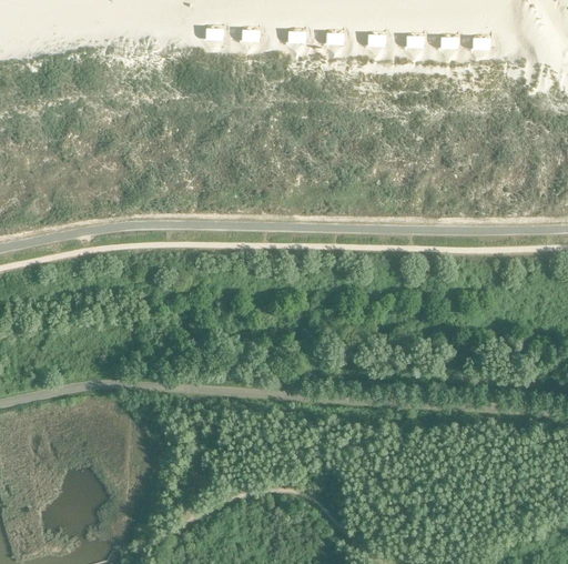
[(225,29),(206,28),(205,40),(224,40),(225,29)]
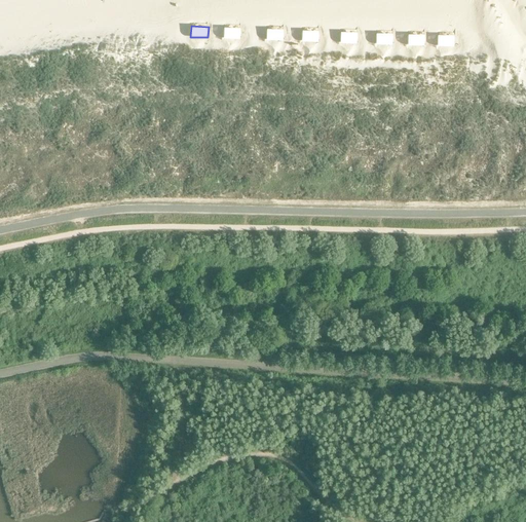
[(241,28),(223,27),(222,38),(240,39),(241,28)]
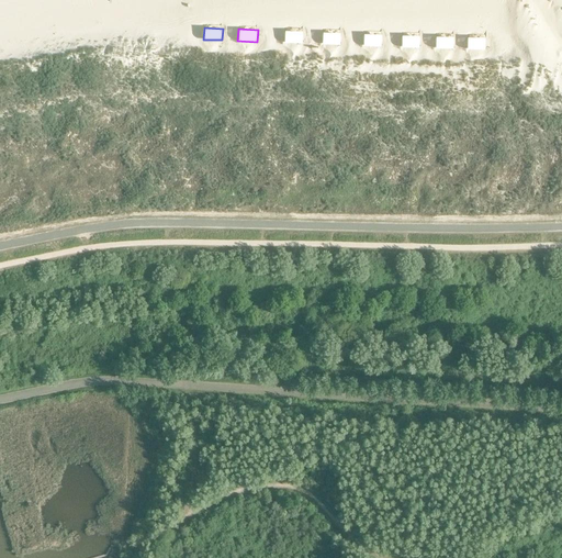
[(303,31),(284,31),(283,42),(303,43),(303,31)]
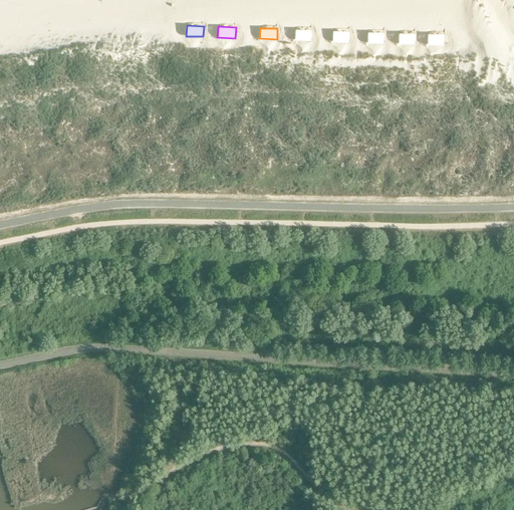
[(311,30),(295,29),(294,39),(311,40),(311,30)]
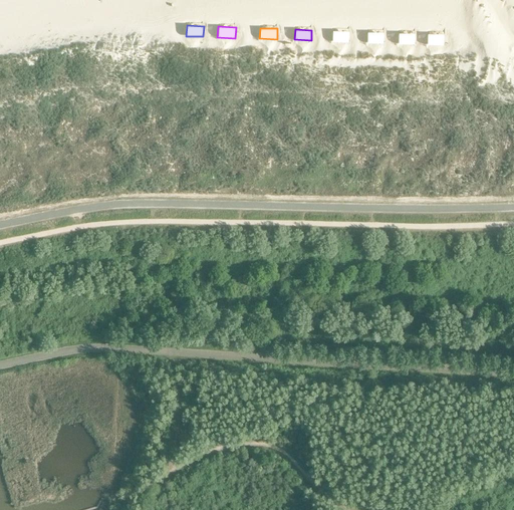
[(349,31),(331,31),(332,41),(349,42),(349,31)]
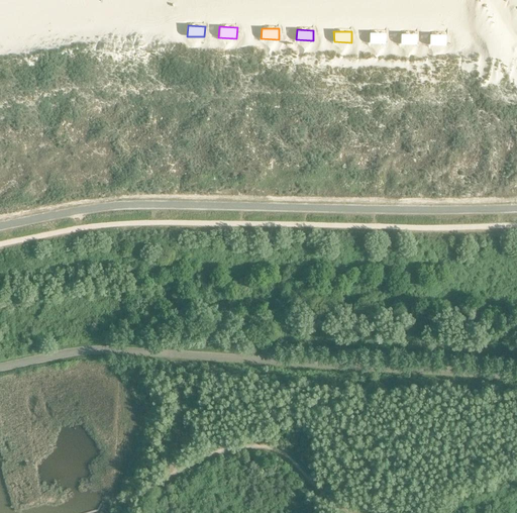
[(387,33),(370,32),(370,42),(387,43),(387,33)]
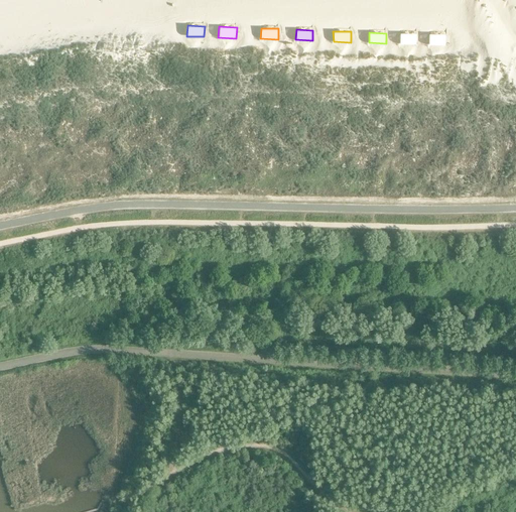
[(418,34),(401,33),(400,42),(417,43),(418,34)]
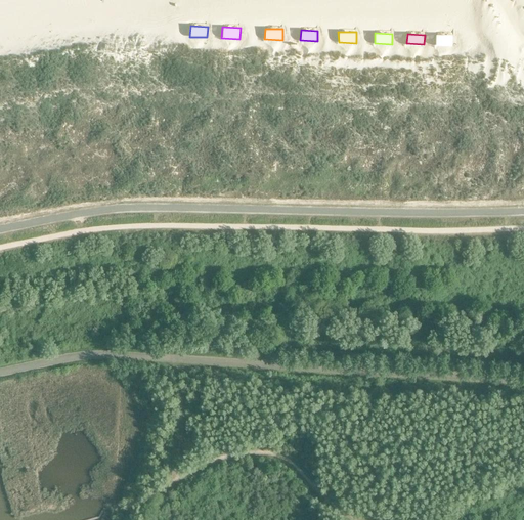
[(453,35),(436,34),(436,44),(452,44),(453,35)]
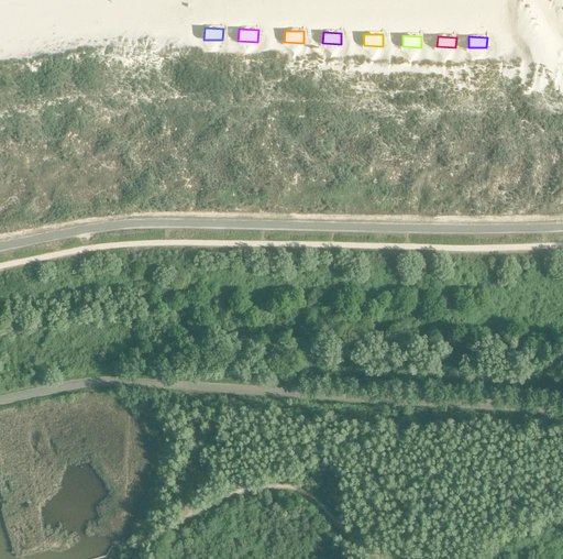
All buildings are outlined.
